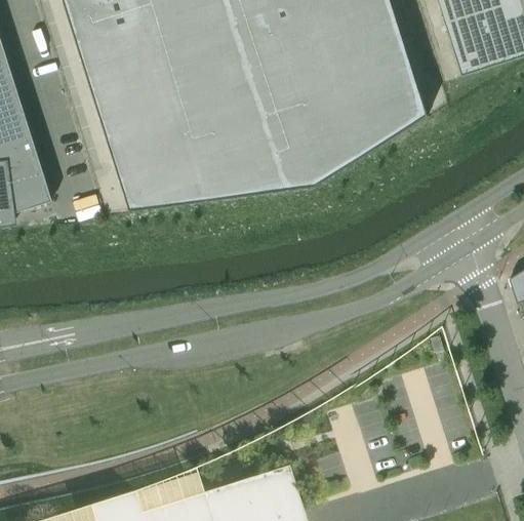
[(62,0),(127,209),(313,184),(426,113),(389,0),(62,0)]
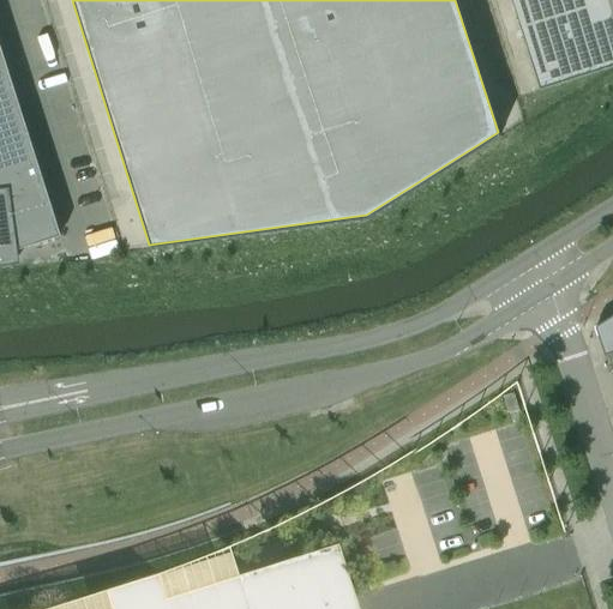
[(509,0),(536,86),(612,62),(612,0),(509,0)]
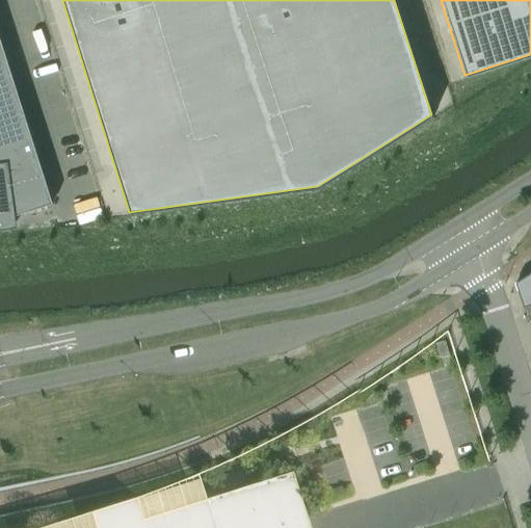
[(0,216),(11,215),(11,218),(15,218),(14,212),(50,201),(0,43),(0,216)]
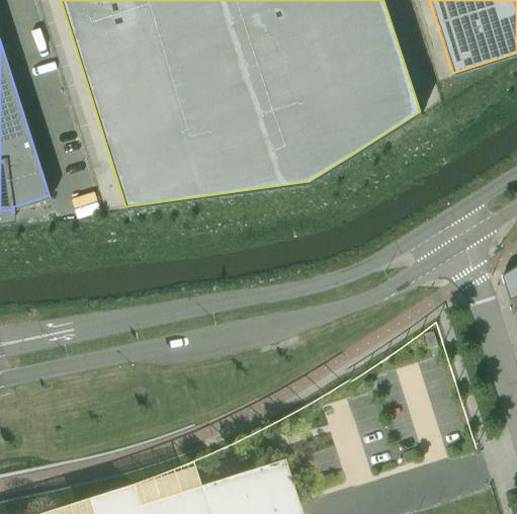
[(516,261),(500,272),(508,296),(516,293),(516,261)]
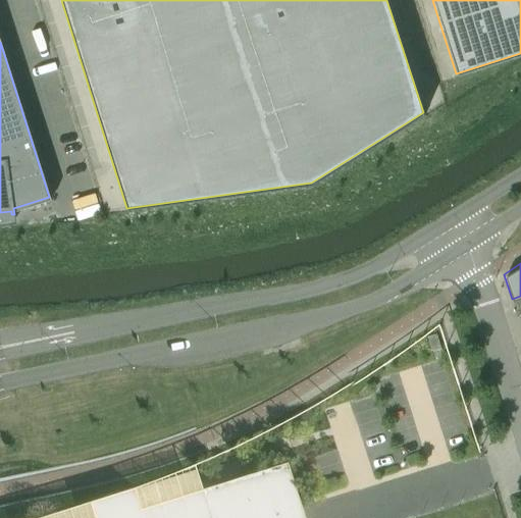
[(306,517),(288,461),(141,508),(135,488),(134,486),(91,500),(91,502),(96,517),(306,517)]
